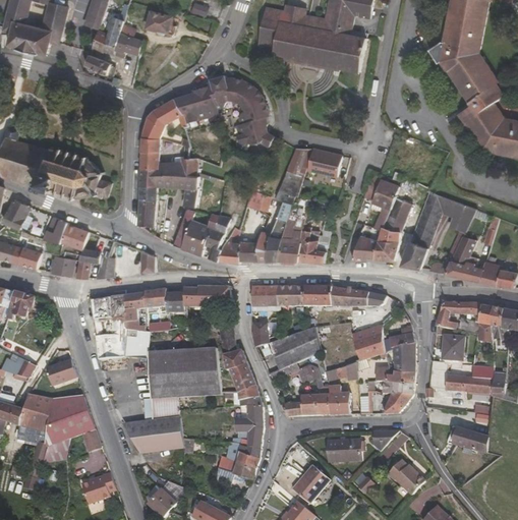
[(54,0),(54,1),(49,0),(43,25),(24,20),(29,0),(9,0),(2,29),(11,31),(7,44),(16,46),(15,48),(37,54),(38,51),(46,53),(50,40),(58,42),(64,15),(67,5),(61,3),(61,0),(54,0)]
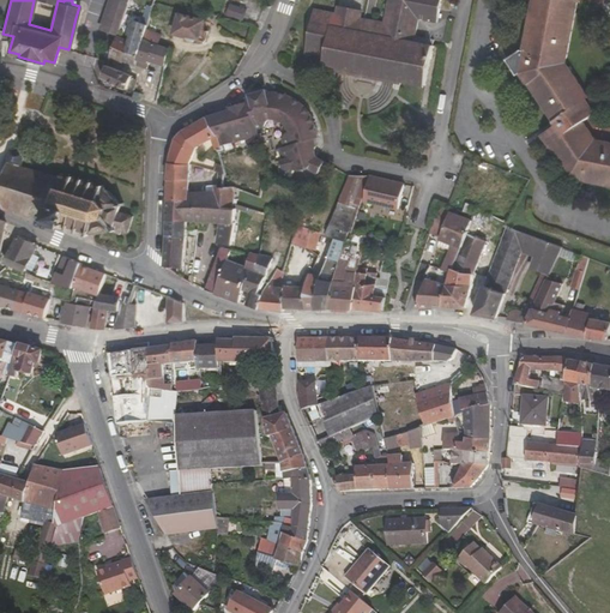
[(106,0),(97,26),(115,31),(125,0),(106,0)]
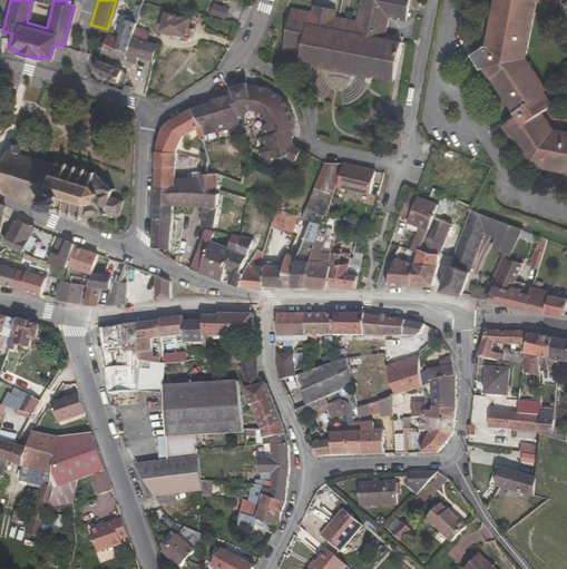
[(385,17),(403,20),(407,0),(358,0),(354,20),(332,16),(332,12),(310,8),(310,11),(289,7),(281,48),(299,52),(297,60),(392,78),(400,36),(382,32),(385,17)]
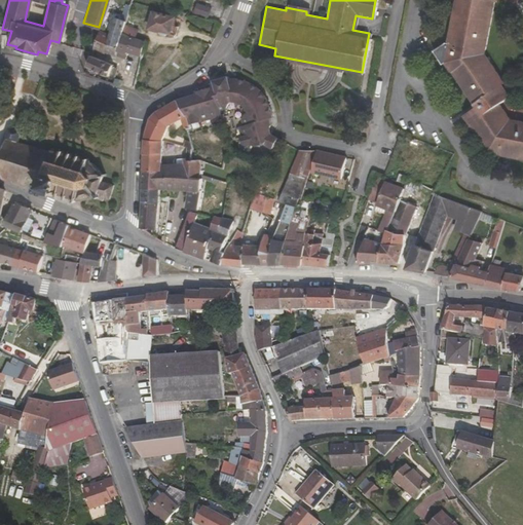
[(453,0),(447,40),(443,39),(431,47),(439,61),(443,60),(473,105),(461,112),(487,151),(522,158),(522,119),(507,116),(497,103),(508,96),(502,88),(499,84),(502,82),(482,52),(492,0),(453,0)]
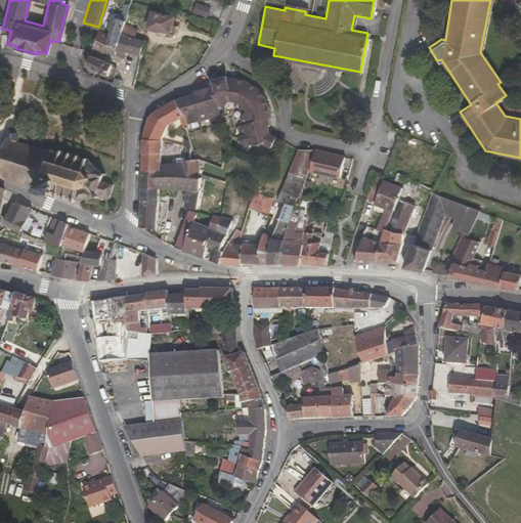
[(190,11),(203,14),(205,7),(192,3),(190,11)]
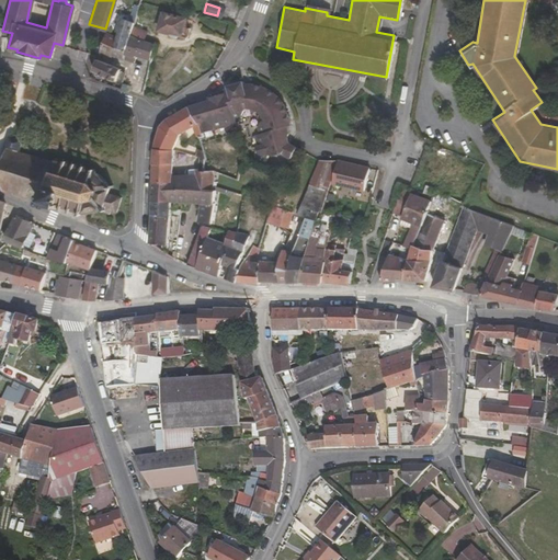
[(181,25),(183,18),(161,11),(156,29),(169,32),(169,33),(170,34),(172,34),(173,35),(175,35),(177,34),(185,36),(188,27),(181,25)]
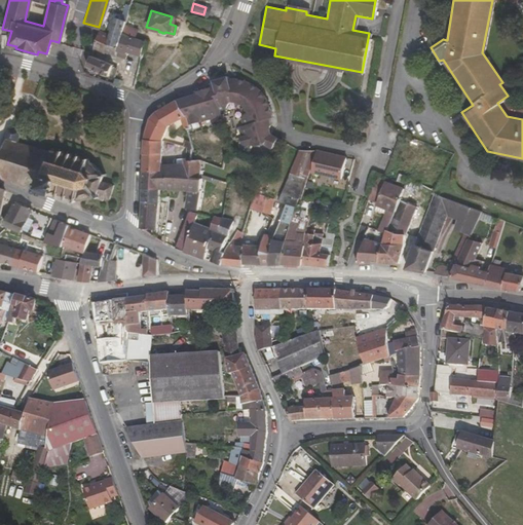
[(113,13),(109,29),(111,29),(110,32),(105,50),(114,53),(120,32),(122,24),(124,16),(113,13)]
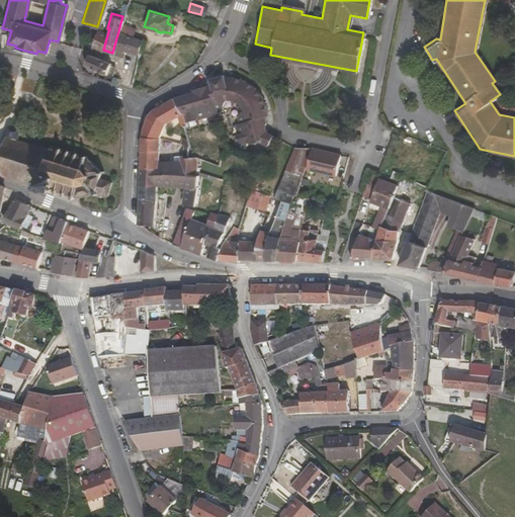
[(129,35),(131,35),(134,27),(120,23),(118,31),(129,35)]
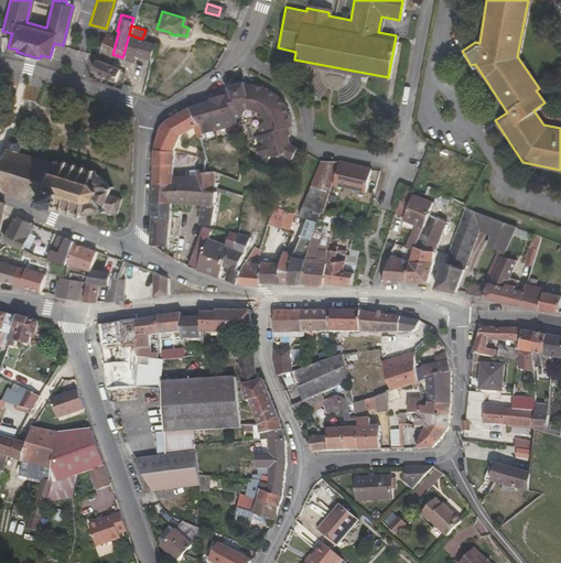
[(99,47),(112,54),(118,34),(105,30),(99,47)]
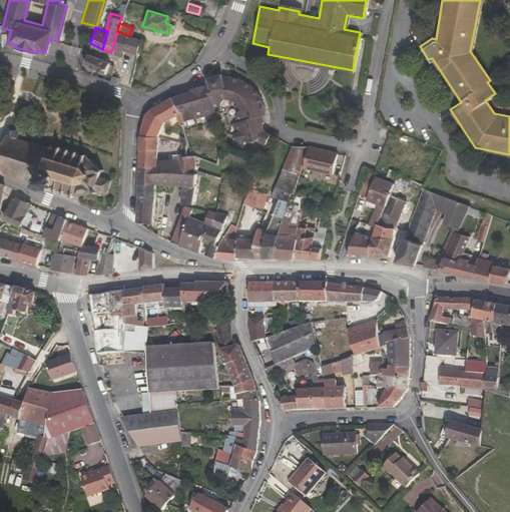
[(127,35),(117,31),(111,52),(121,56),(122,52),(123,49),(127,35)]
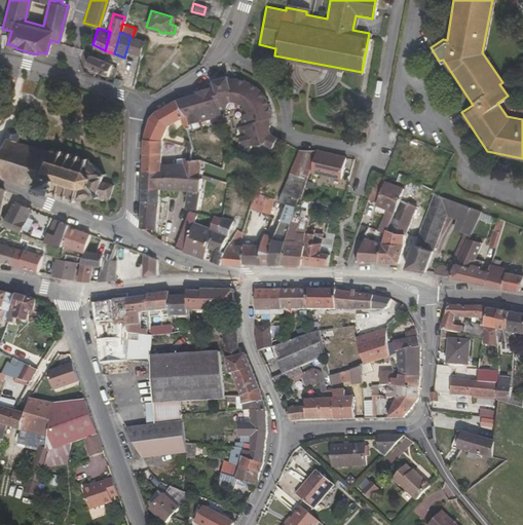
[(133,36),(131,36),(126,50),(141,54),(145,40),(133,36)]
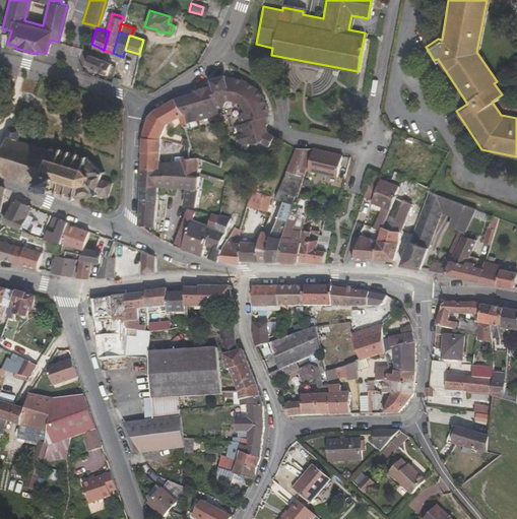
[(109,67),(110,63),(88,54),(84,64),(111,76),(113,70),(111,69),(112,68),(109,67)]
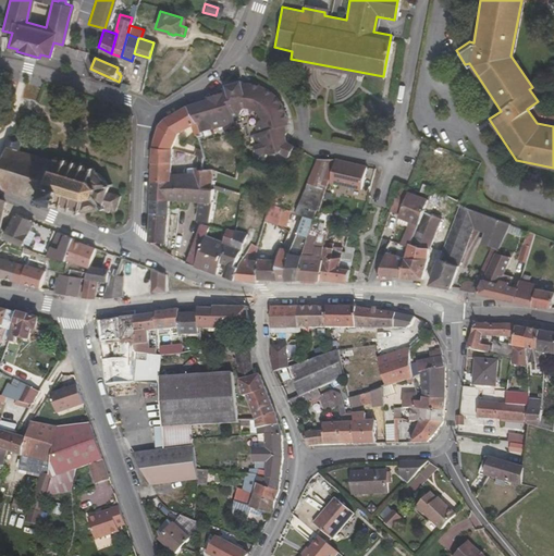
[(259,83),(249,82),(238,82),(238,79),(222,83),(223,86),(219,87),(220,89),(204,95),(205,99),(185,104),(194,121),(196,120),(199,131),(230,121),(229,114),(235,113),(237,109),(237,106),(244,106),(254,110),(260,119),(256,119),(254,124),(256,131),(253,132),(256,144),(254,145),(256,151),(265,156),(267,153),(268,153),(278,151),(287,156),(292,146),(282,139),(282,130),(283,130),(282,122),(283,122),(283,118),(282,115),(281,110),(279,106),(277,101),(273,97),(270,93),(267,89),(263,86),(259,83)]
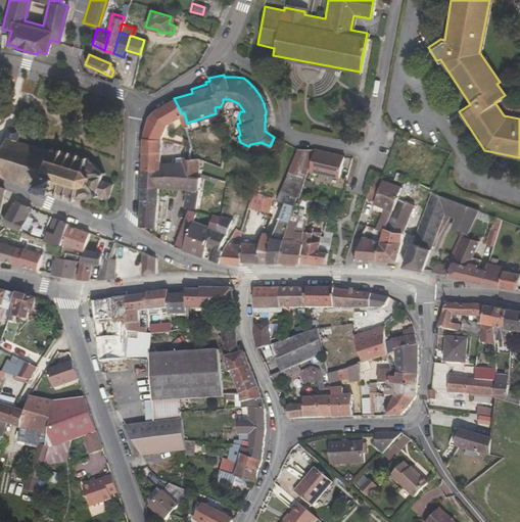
[(519,85),(501,82),(500,82),(497,84),(500,88),(519,91),(519,85)]
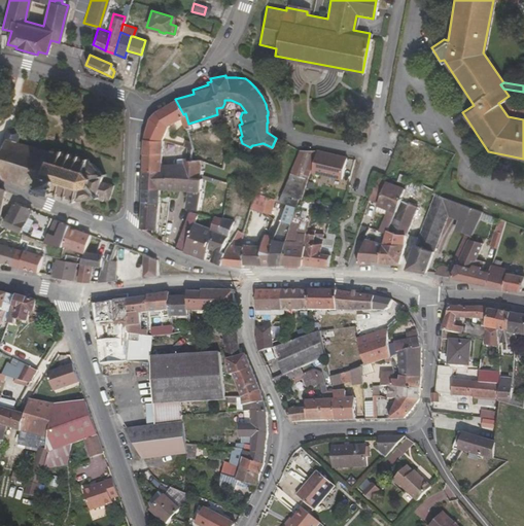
[(165,124),(178,115),(182,125),(187,127),(188,126),(188,124),(185,113),(183,114),(175,99),(153,111),(148,117),(163,128),(165,124)]
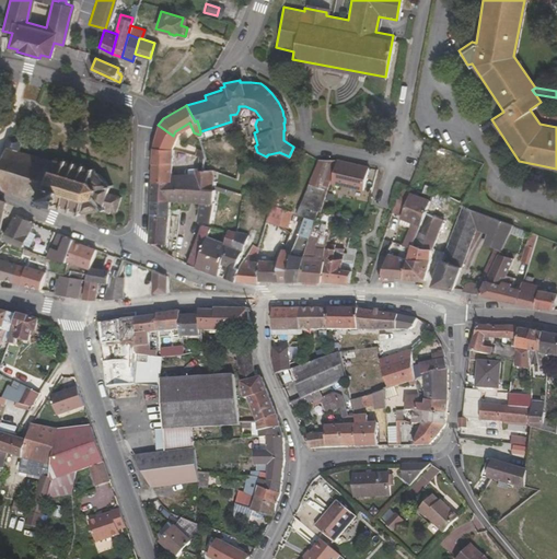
[(171,143),(189,149),(189,152),(198,153),(199,149),(173,136),(158,125),(151,147),(170,149),(171,143)]
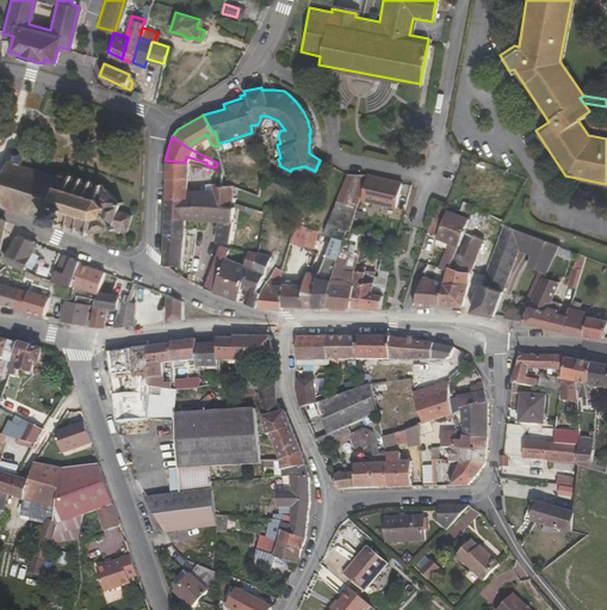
[(0,203),(1,205),(41,217),(41,220),(44,221),(44,219),(59,223),(57,226),(61,226),(62,223),(64,225),(63,227),(67,228),(68,226),(70,227),(70,229),(73,229),(74,228),(78,228),(76,230),(80,232),(81,229),(87,232),(110,232),(116,234),(117,228),(124,230),(129,214),(122,211),(123,205),(125,205),(123,201),(119,202),(105,188),(100,186),(101,184),(97,183),(97,185),(90,183),(90,180),(86,179),(85,182),(76,179),(78,177),(74,176),(73,178),(68,176),(68,173),(64,172),(64,174),(20,160),(23,153),(8,148),(1,170),(0,170),(0,173),(0,203)]
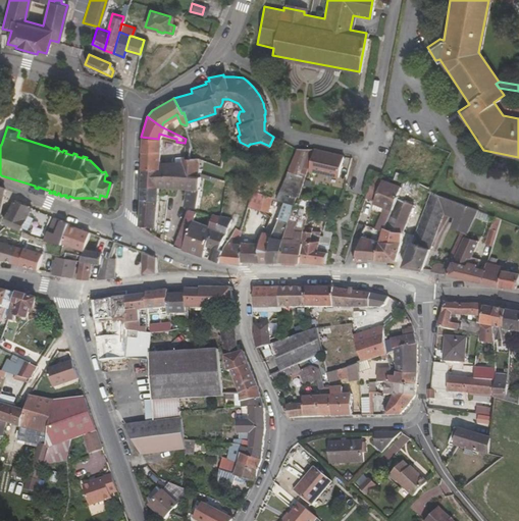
[(156,174),(198,176),(196,171),(197,161),(183,162),(184,153),(169,152),(168,162),(157,163),(158,139),(141,137),(140,170),(157,169),(156,174)]
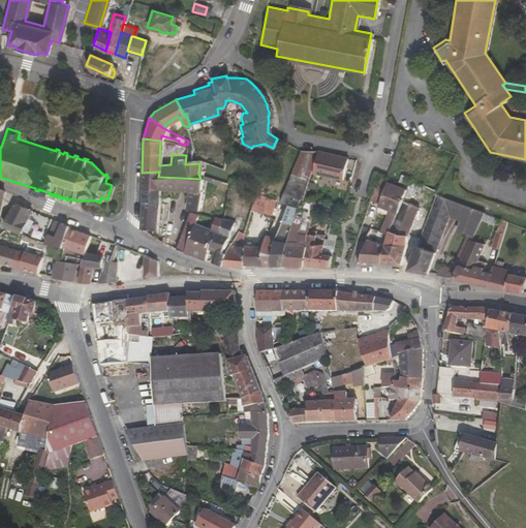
[(315,150),(299,150),(282,192),(288,194),(285,203),(280,220),(274,237),(272,243),(270,265),(281,265),(286,239),(292,216),(299,197),(301,198),(309,172),(315,150)]
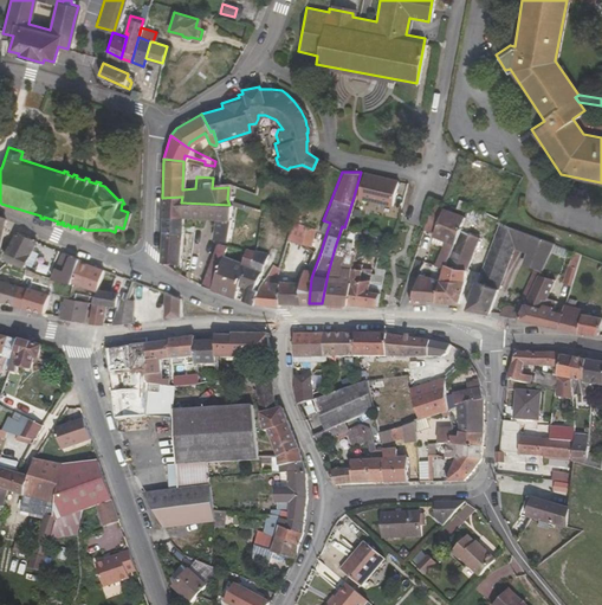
[(354,197),(390,206),(396,180),(361,172),(354,197)]
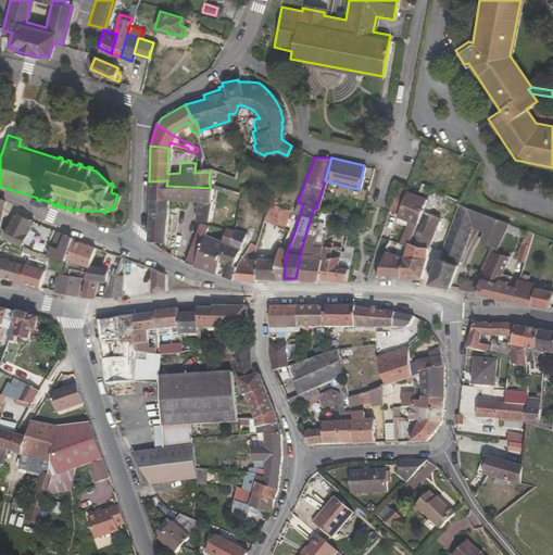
[(148,210),(166,211),(166,198),(166,186),(167,180),(149,181),(148,210)]
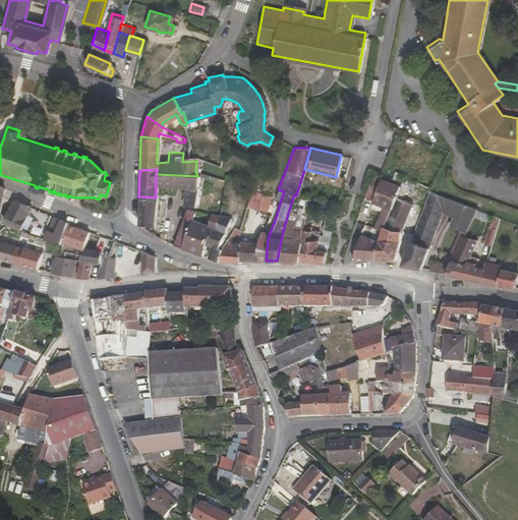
[(370,171),(362,195),(372,198),(379,179),(381,174),(370,171)]
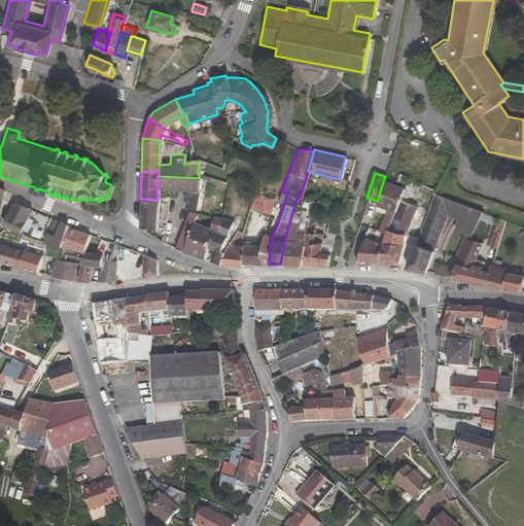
[(158,187),(186,189),(183,206),(197,208),(200,178),(158,176),(158,187)]
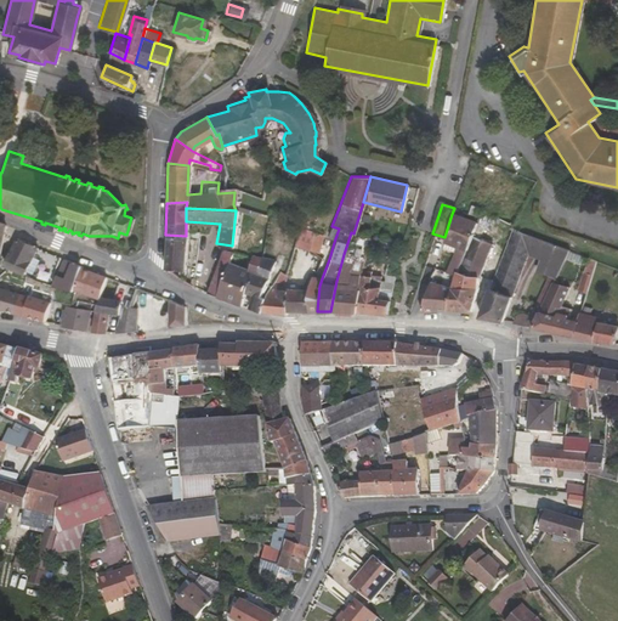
[(465,248),(469,235),(472,225),(474,221),(452,214),(444,237),(443,241),(457,244),(465,248)]
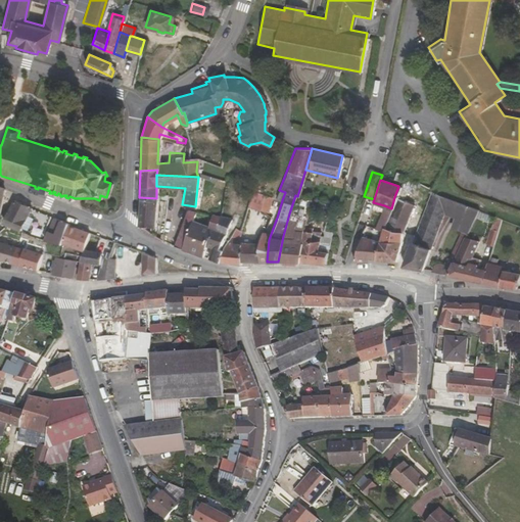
[(404,191),(397,189),(394,197),(400,199),(404,191)]
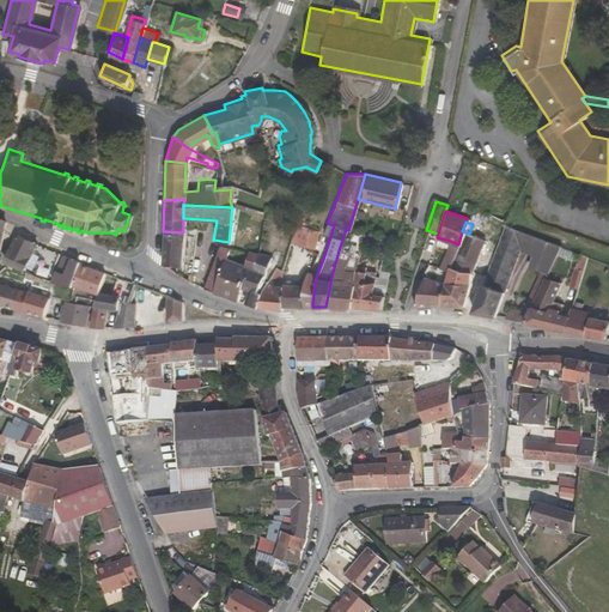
[(302,244),(308,228),(293,223),(288,242),(302,247),(302,244)]
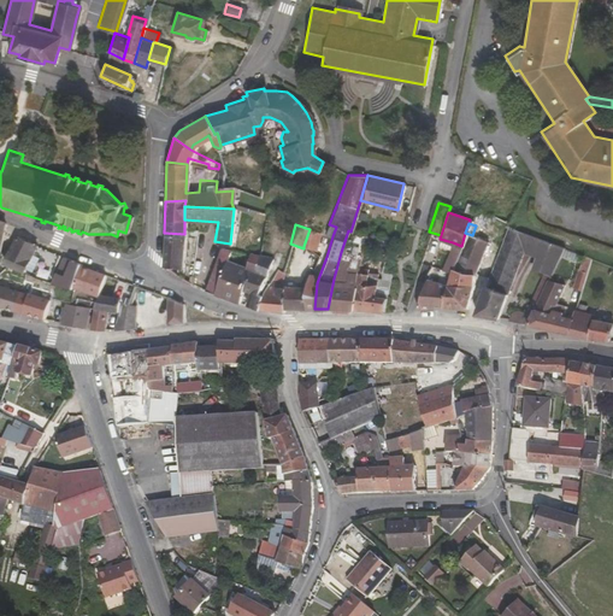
[(332,236),(336,227),(329,224),(324,234),(332,236)]
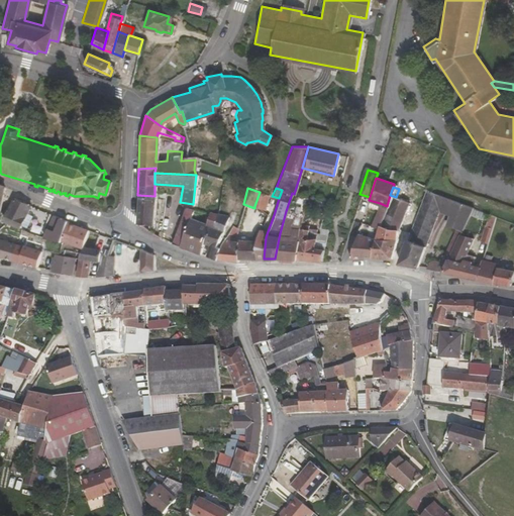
[(425,189),(398,258),(397,263),(416,266),(437,211),(447,215),(466,221),(472,207),(425,189)]
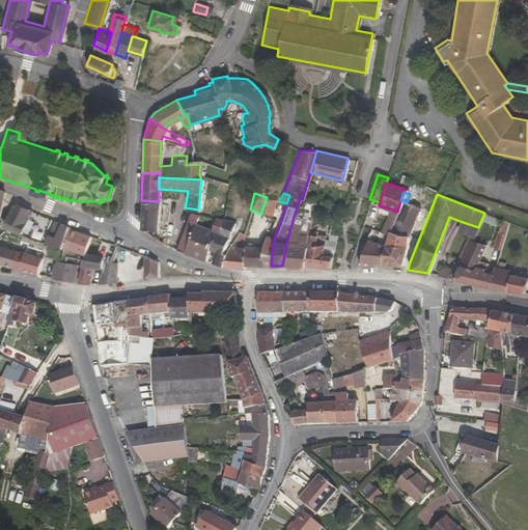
[(141,200),(140,229),(158,230),(159,201),(141,200)]
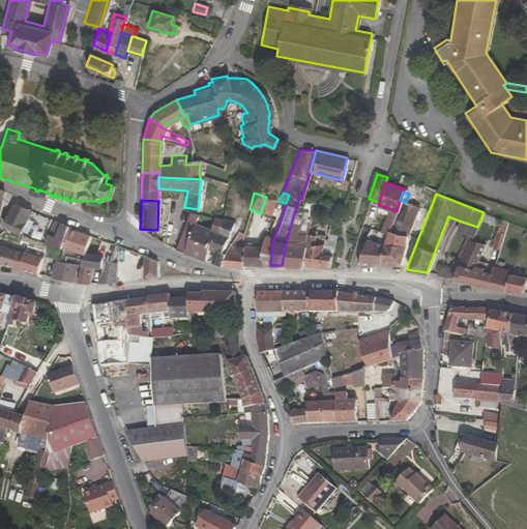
[(406,243),(406,232),(407,232),(416,206),(406,202),(400,200),(397,211),(390,229),(379,265),(401,264),(406,243)]
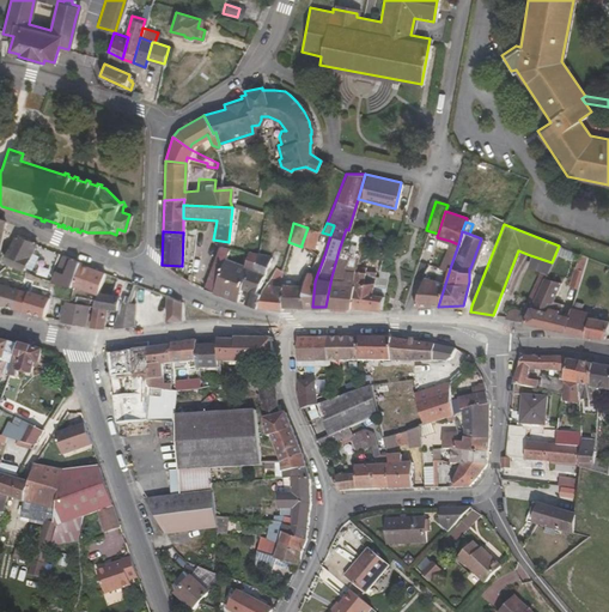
[(14,234),(1,260),(5,261),(23,270),(24,266),(31,268),(38,254),(31,252),(35,242),(14,234)]
